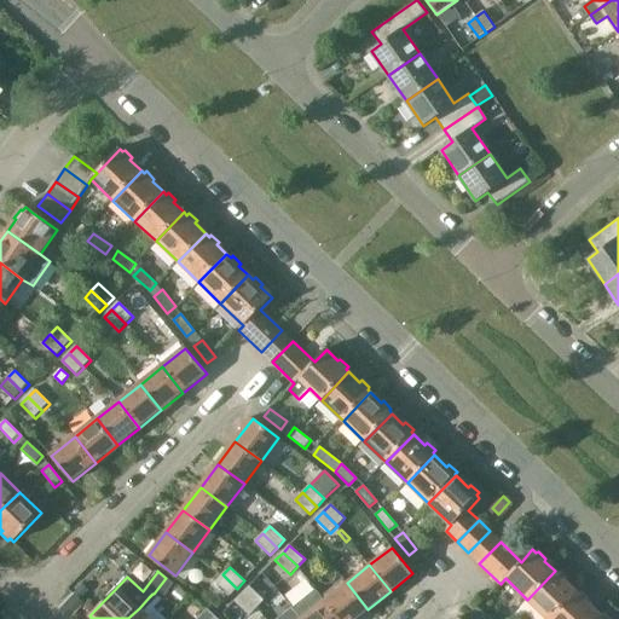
[(557,573),(555,571),(527,600),(547,618),(549,618),(576,591),(565,580),(567,579),(560,572),(557,573)]
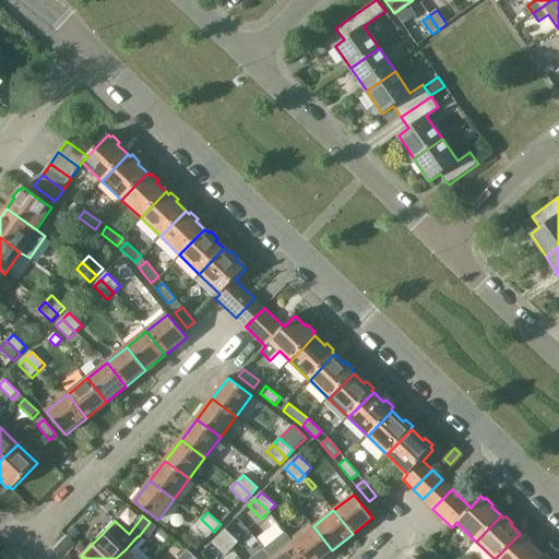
[(214,532),(201,519),(194,525),(207,538),(214,532)]
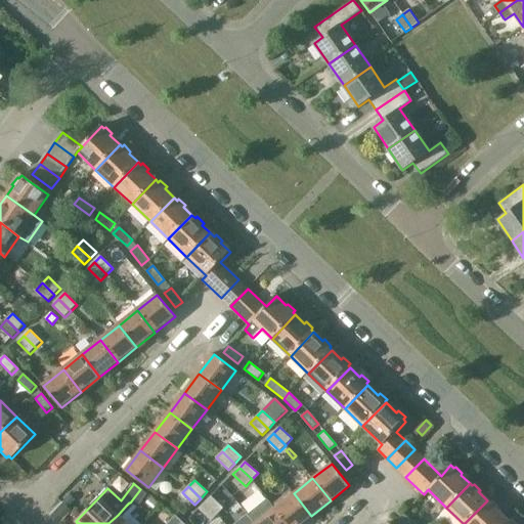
[(140,489),(130,503),(137,509),(147,494),(140,489)]
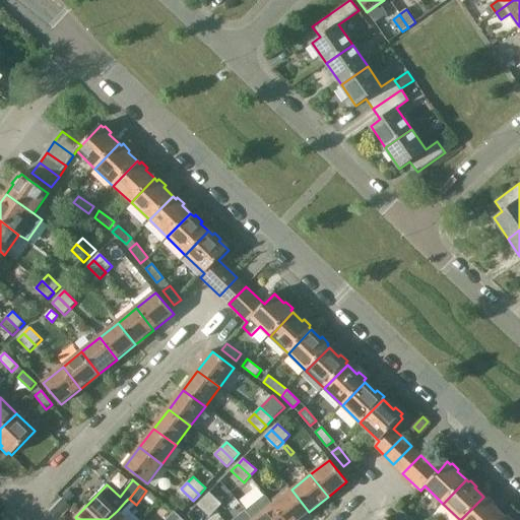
[(284,519),(298,519),(309,512),(291,490),(272,505),(284,519)]
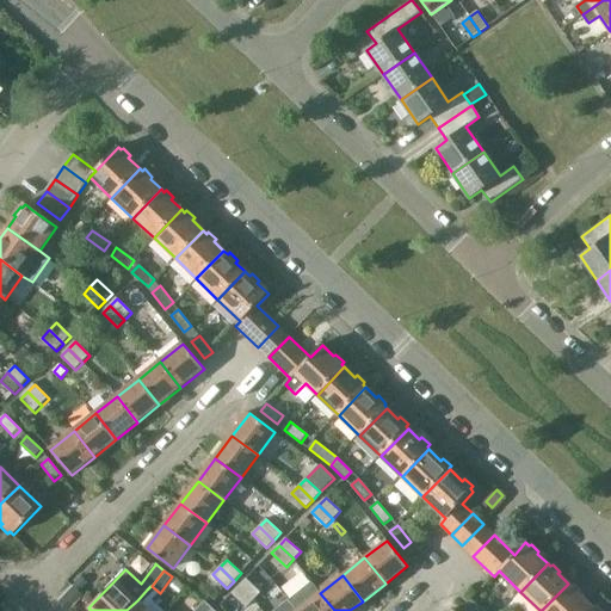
[(246,579),(239,586),(253,599),(260,592),(246,579)]
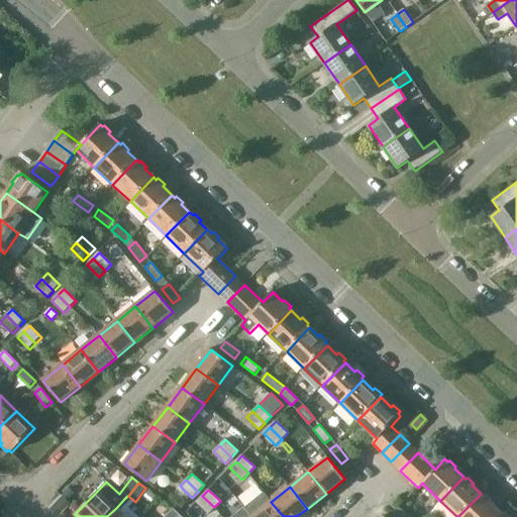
[(148,491),(144,497),(151,503),(157,497),(148,491)]
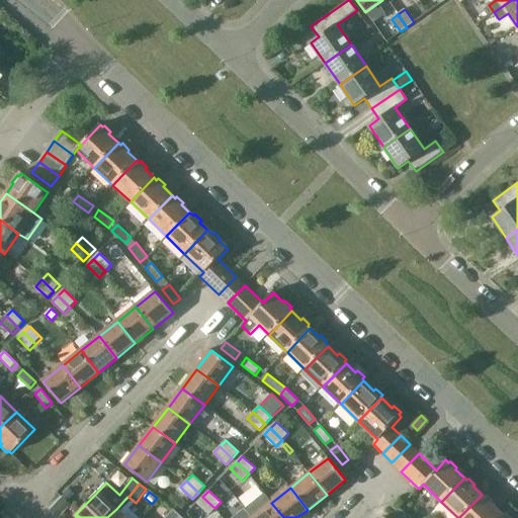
[(262,496),(245,509),(252,517),(283,517),(271,503),(264,494),(262,496)]
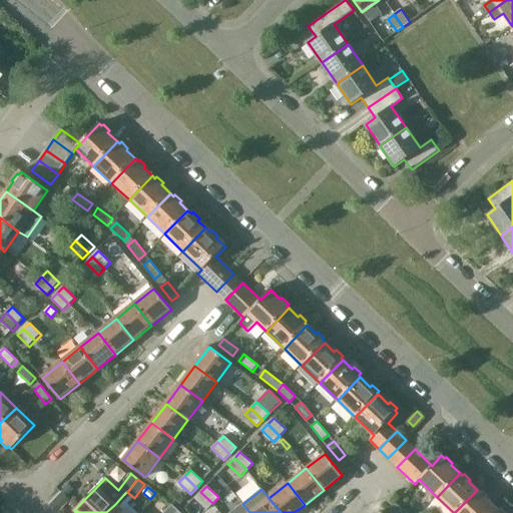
[(480,493),(477,490),(455,512),(489,512),(495,507),(486,499),(488,497),(481,491),(480,493)]
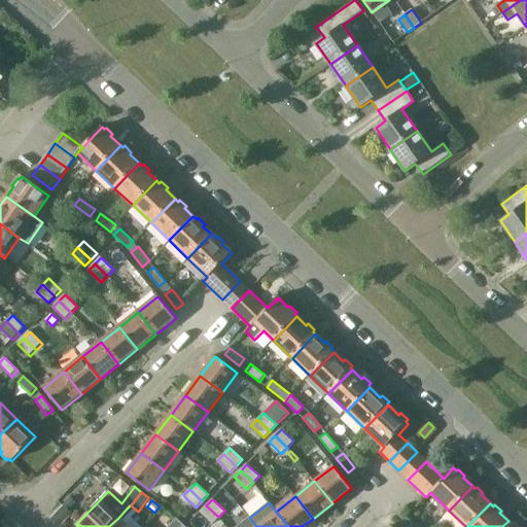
[(218,517),(206,505),(200,512),(212,524),(218,517)]
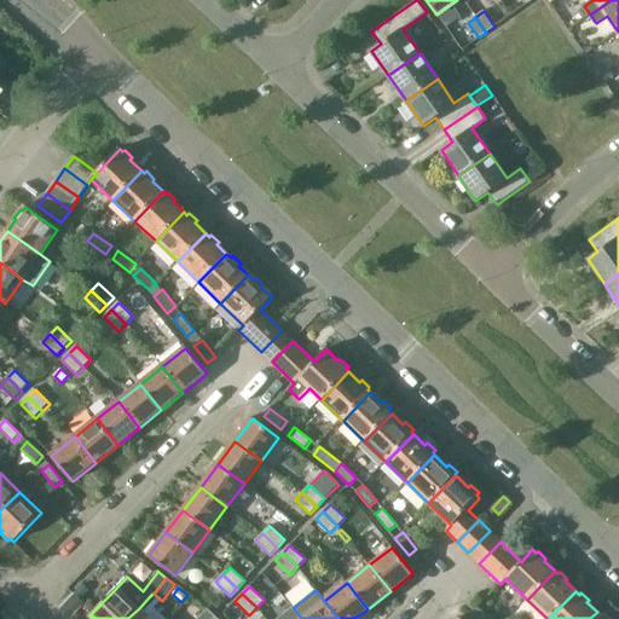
[(150,618),(139,608),(128,618),(150,618)]
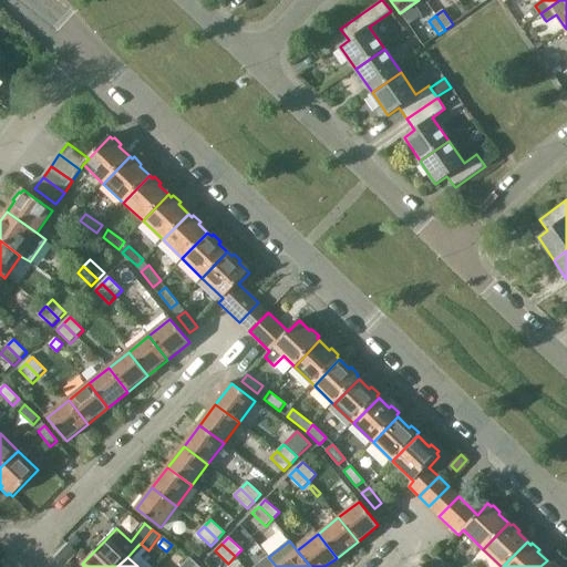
[(266,558),(255,566),(276,566),(268,557),(266,558)]
